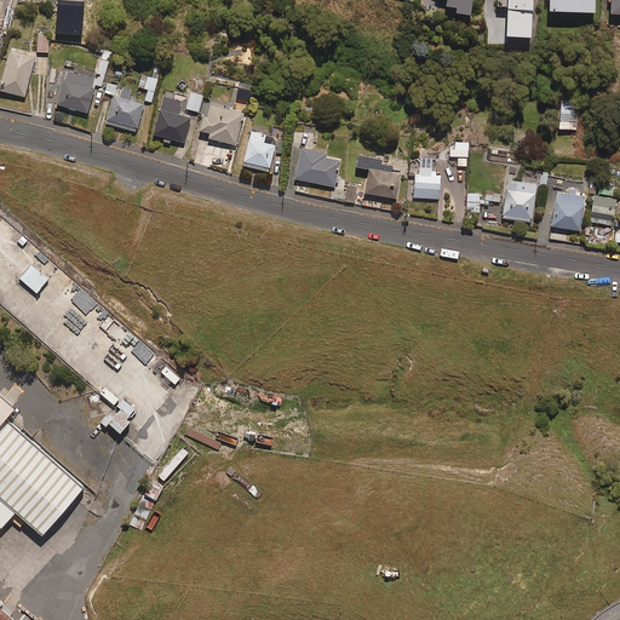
[(446,0),(446,3),(457,5),(455,9),(470,11),(471,0),(446,0)]
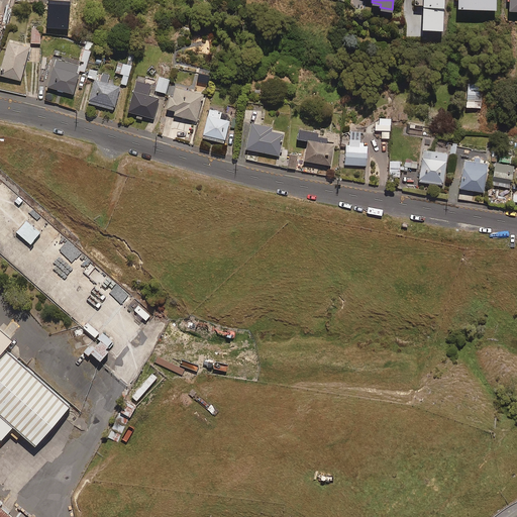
[(440,0),(419,0),(417,26),(438,28),(440,0)]
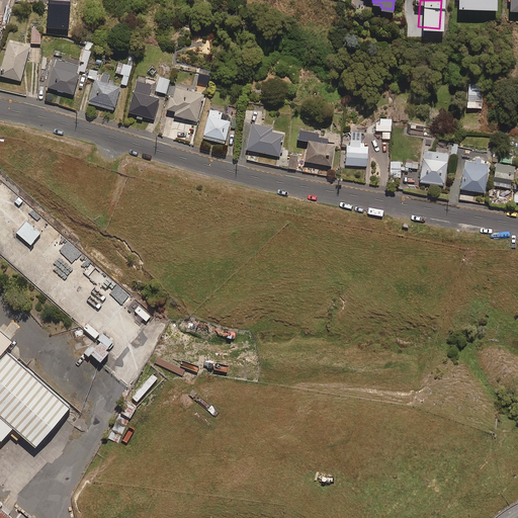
[(494,0),(454,0),(454,7),(494,8),(494,0)]
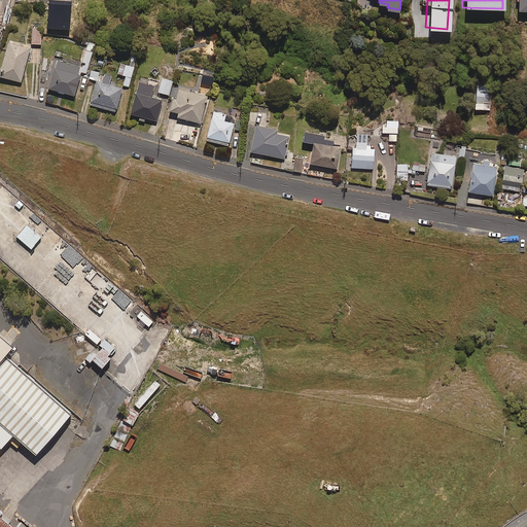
[(526,0),(516,0),(516,9),(526,9),(526,0)]
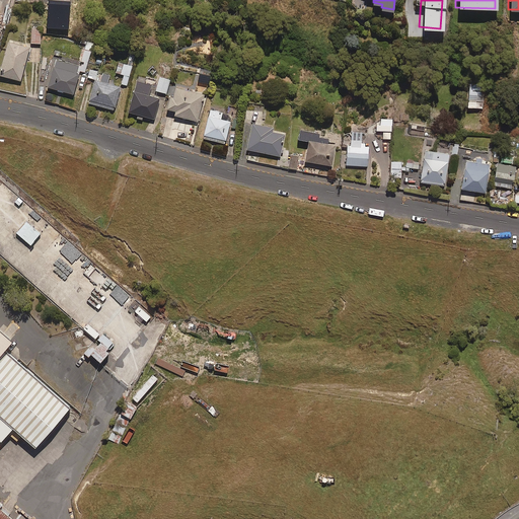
[(31,23),(30,43),(41,43),(43,24),(31,23)]
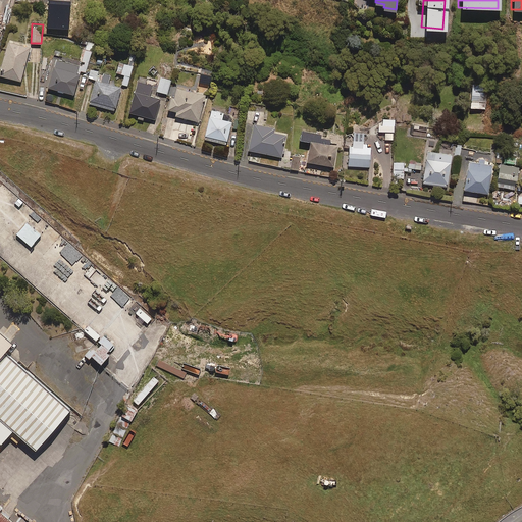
[(30,46),(7,40),(0,67),(0,74),(20,81),(30,46)]
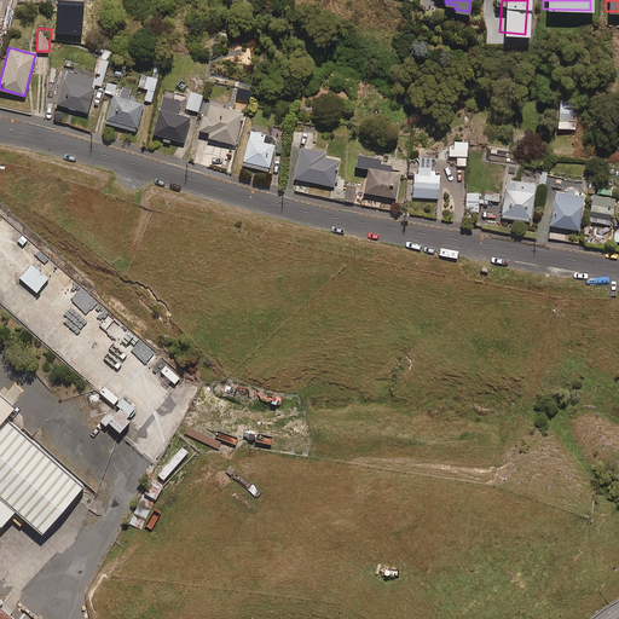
[(94,74),(64,65),(55,104),(88,111),(96,86),(102,88),(110,51),(104,50),(102,57),(99,57),(94,74)]
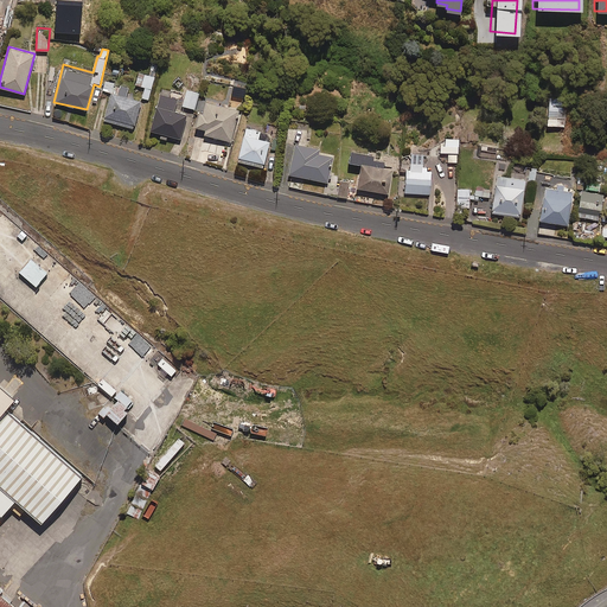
[(147,101),(153,75),(145,72),(141,87),(145,87),(141,100),(147,101)]
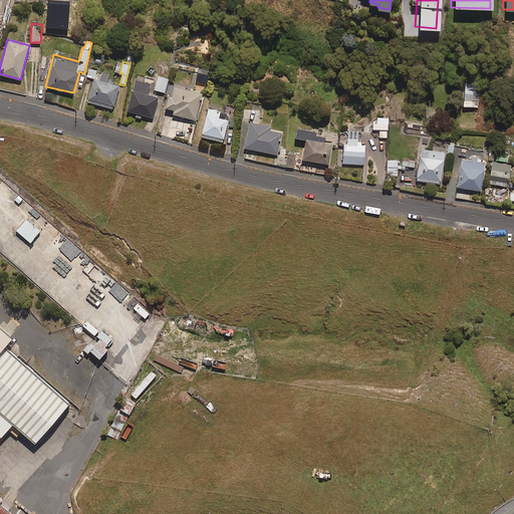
[(108,72),(88,67),(86,75),(93,77),(87,101),(112,107),(119,84),(106,81),(108,72)]
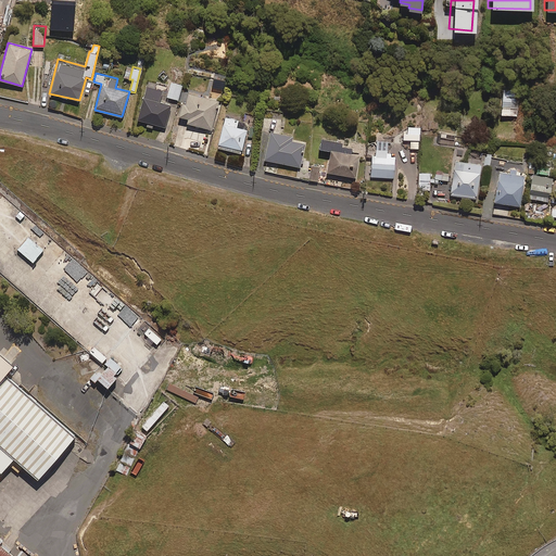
[(226,77),(215,74),(212,85),(223,88),(226,77)]
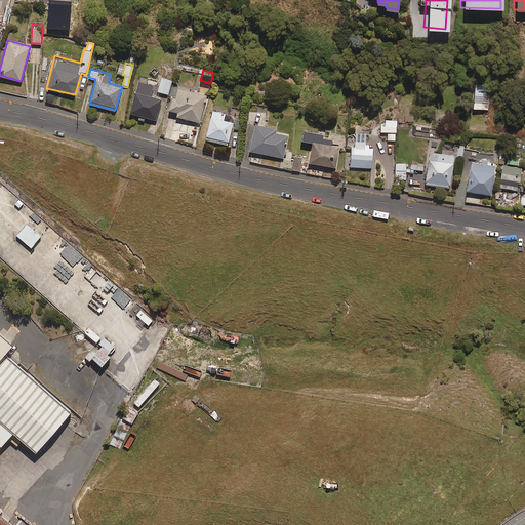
[(172,79),(161,76),(157,90),(168,93),(172,79)]
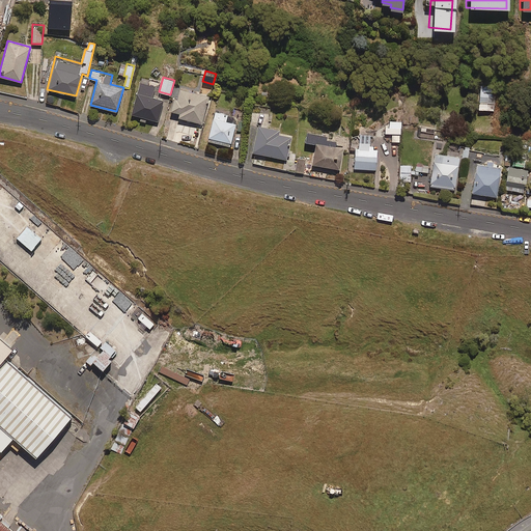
[(155,85),(139,81),(131,113),(140,116),(139,120),(145,121),(146,117),(158,120),(163,99),(152,95),(155,85)]
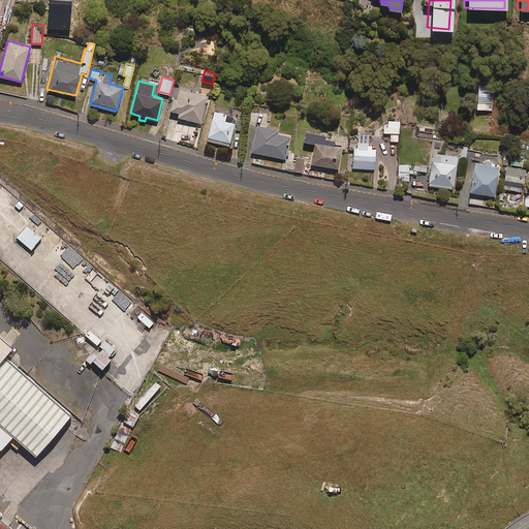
[(494,86),(477,85),(475,110),(492,111),(494,86)]
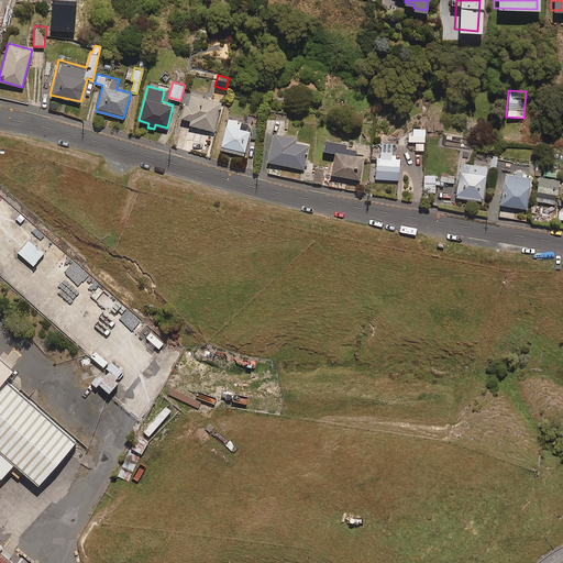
[(222,100),(190,91),(187,102),(185,102),(181,116),(191,119),(189,123),(213,130),(222,100)]
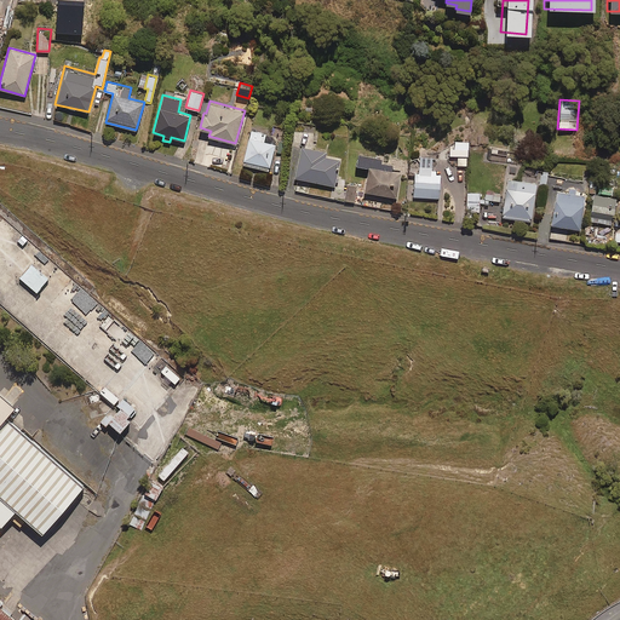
[(265,132),(251,128),(242,164),(250,166),(269,170),(275,143),(263,139),(265,132)]
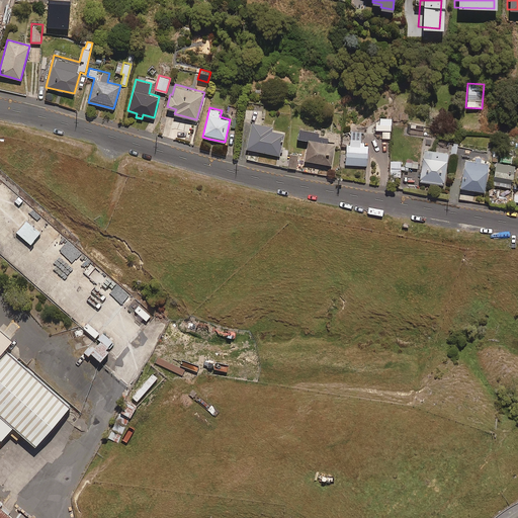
[(272,125),(252,121),(246,148),(279,155),(284,132),(271,128),(272,125)]
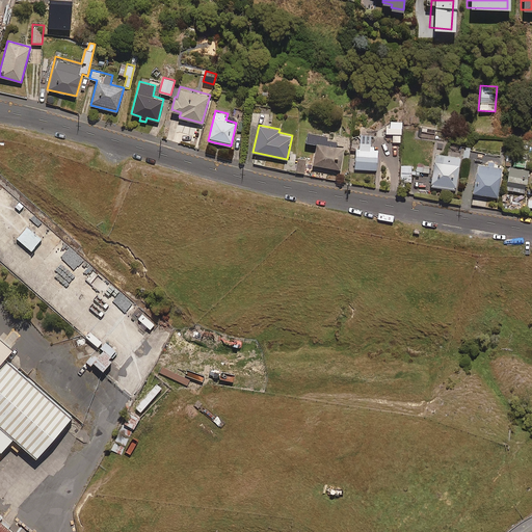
[(327,134),(308,131),(306,140),(316,142),(313,164),(340,168),(344,147),(336,144),(336,139),(326,138),(327,134)]
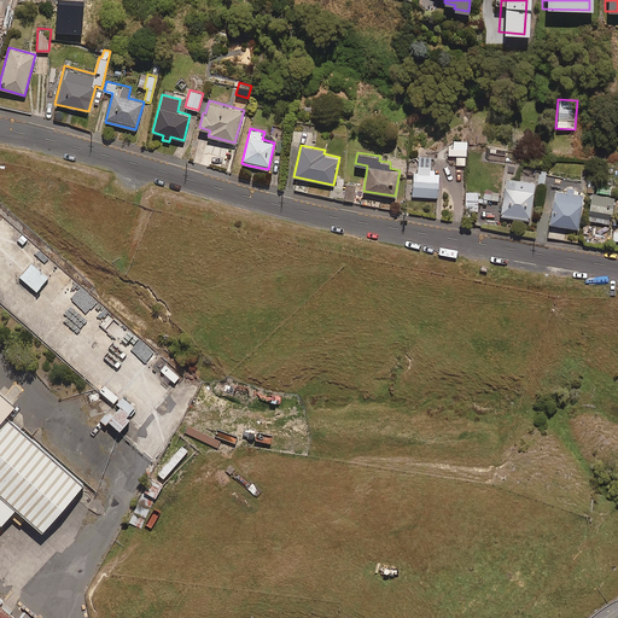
[(418,170),(413,170),(412,197),(438,198),(438,173),(435,172),(435,169),(431,169),(431,165),(418,165),(418,170)]
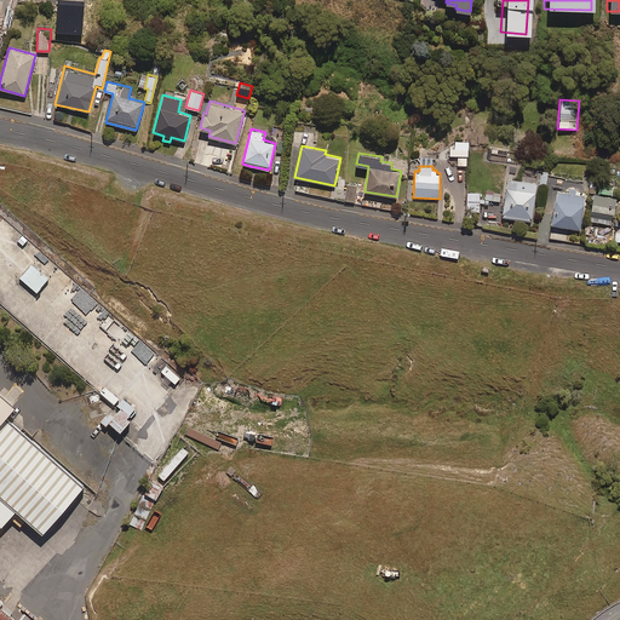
[(550,170),(541,168),(538,185),(546,187),(550,170)]
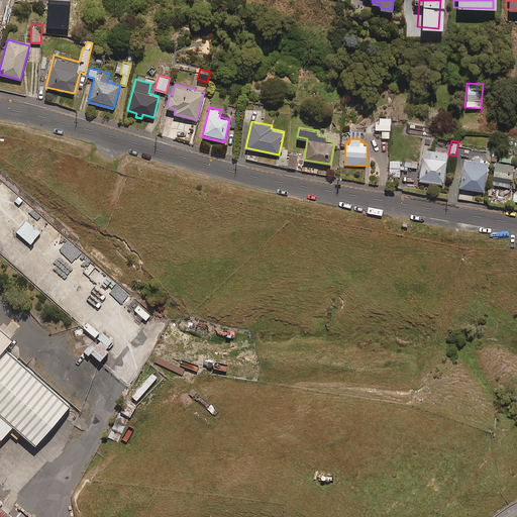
[(447,151),(423,147),(419,179),(442,183),(447,151)]
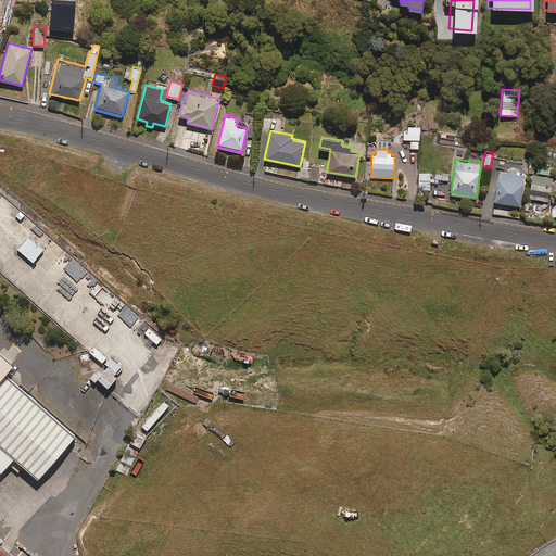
[(320,167),(312,165),(310,179),(317,180),(320,167)]
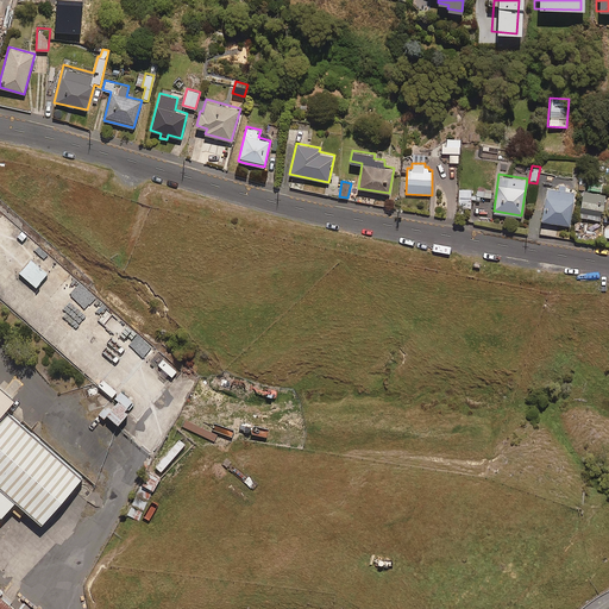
[(546,188),(546,189),(541,223),(571,227),(576,194),(565,193),(566,186),(558,184),(557,190),(546,188)]
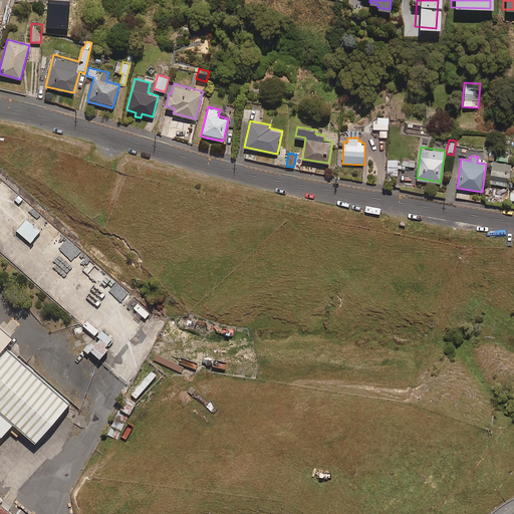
[(400,158),(387,159),(388,178),(398,178),(398,169),(402,168),(402,165),(399,165),(399,161),(400,161),(400,158)]
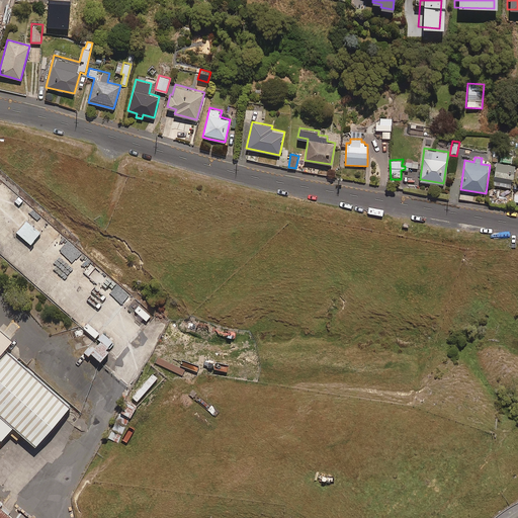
[(513,166),(502,164),(494,163),(491,180),(510,183),(513,166)]
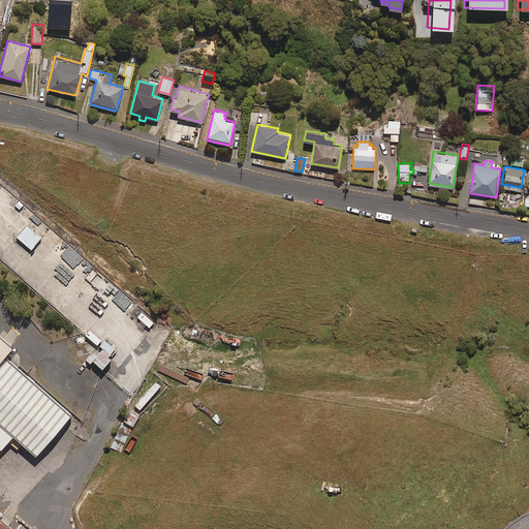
[(40,238),(27,224),(17,235),(30,248),(40,238)]
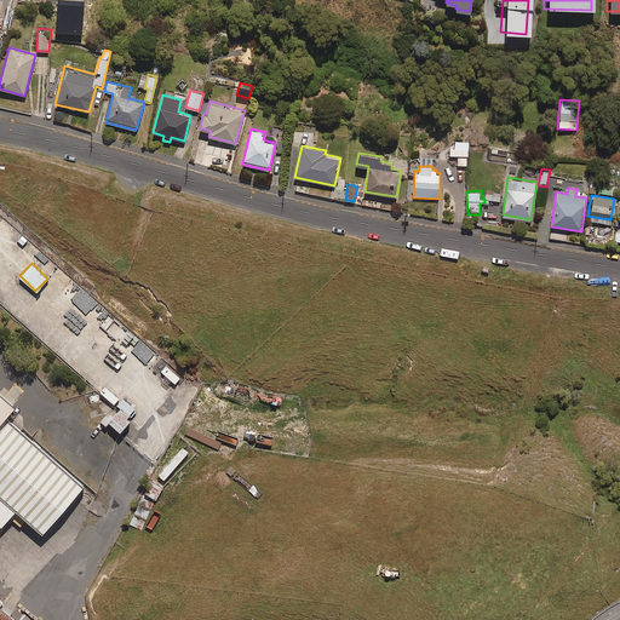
[(0,524),(3,527),(16,511),(42,534),(84,487),(5,419),(15,407),(0,394),(0,524)]
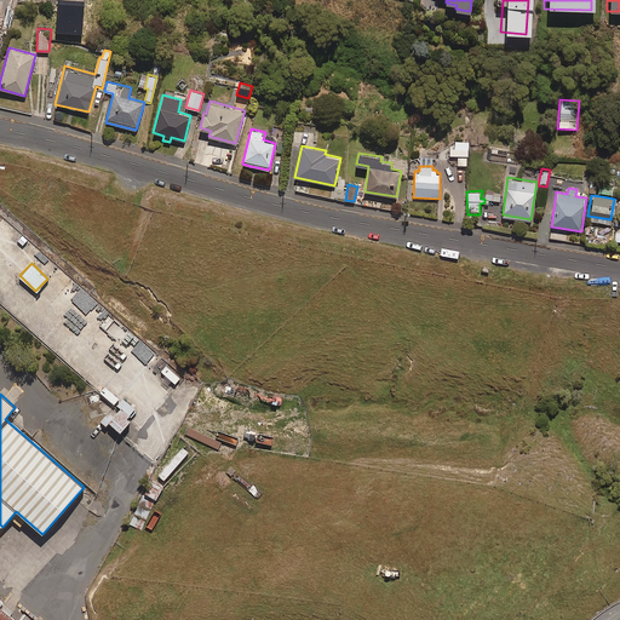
[(135,408),(126,400),(110,418),(105,415),(101,422),(104,424),(108,420),(119,431),(130,419),(126,417),(135,408)]
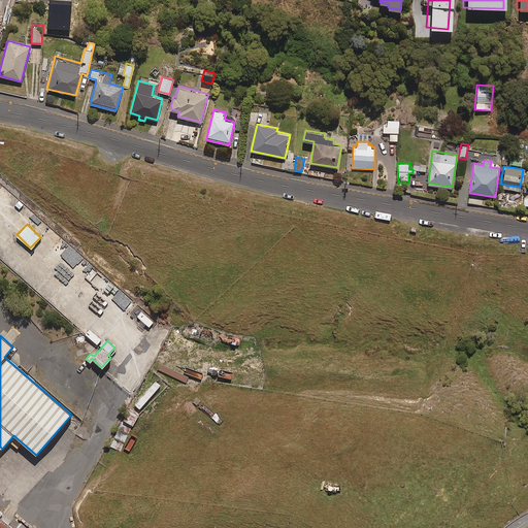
[(138,414),(129,408),(109,446),(119,451),(138,414)]
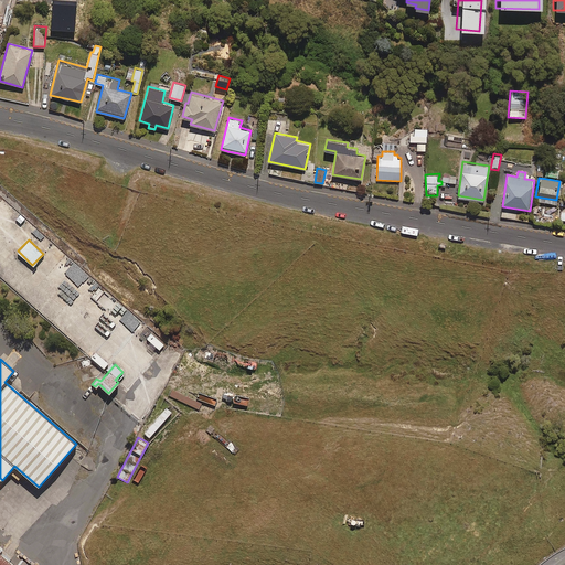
[(0,564),(13,564),(1,554),(4,551),(0,546),(0,564)]
